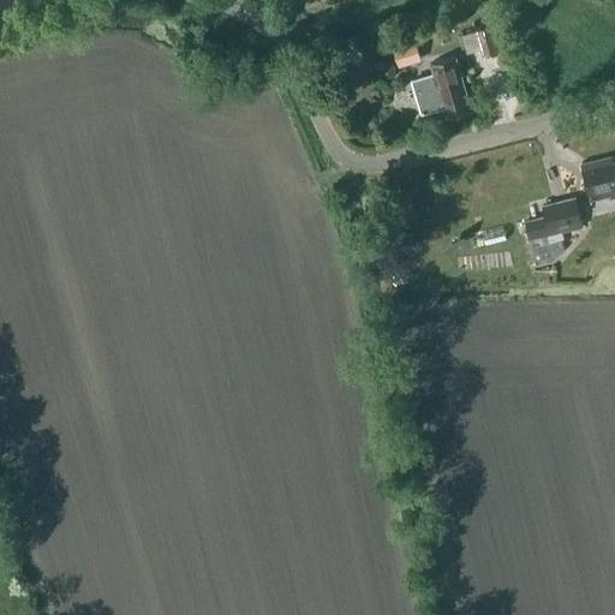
[(507,42),(501,21),(461,33),(467,53),(481,49),(482,57),(501,52),(499,45),(507,42)]
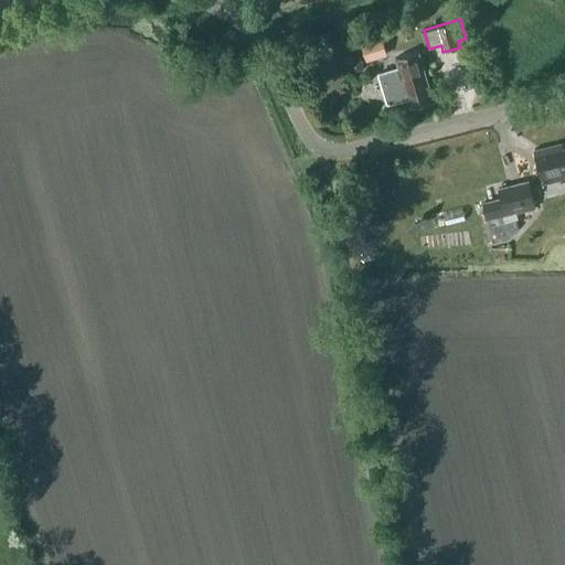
[(360,42),(365,61),(387,53),(382,35),(360,42)]
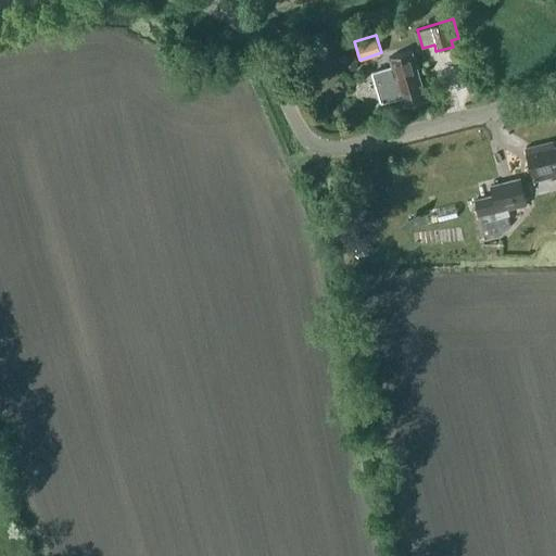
[(392,66),(373,71),(380,101),(400,97),(402,106),(425,101),(412,52),(402,54),(390,58),(392,66)]
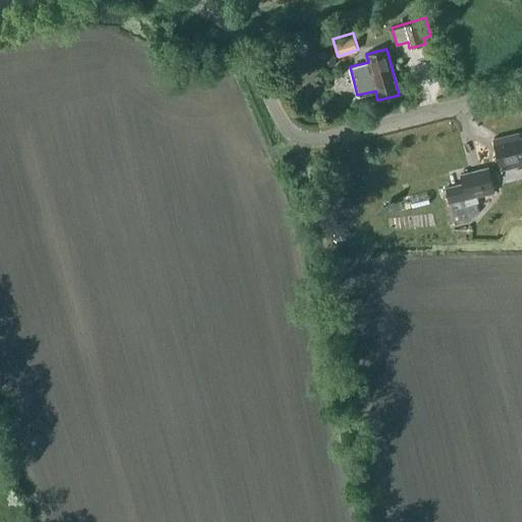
[(521,139),(521,140),(519,134),(494,139),(502,170),(521,165),(521,139)]
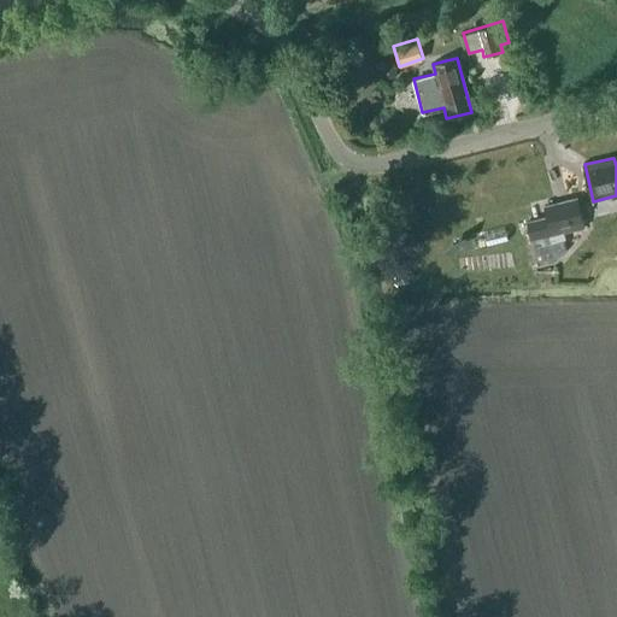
[(582,222),(576,198),(544,206),(550,230),(582,222)]
